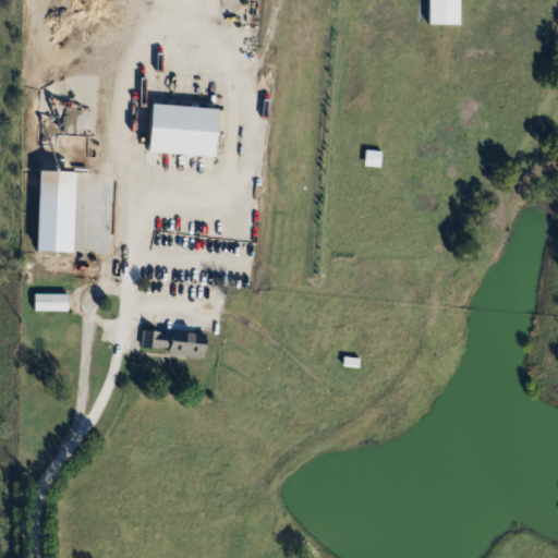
[(428,0),(429,24),(463,24),(463,0),(428,0)]
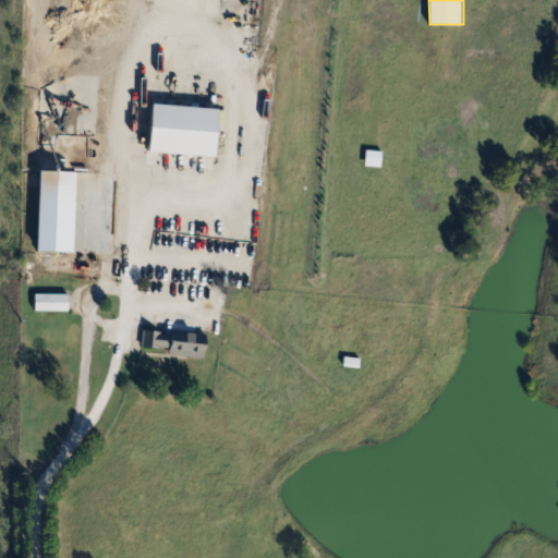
[(384,150),(366,149),(366,166),(384,167),(384,150)]
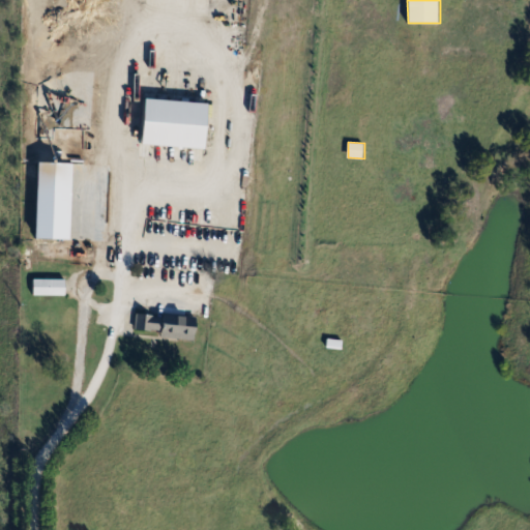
[(67,280),(32,280),(32,295),(67,295),(67,280)]
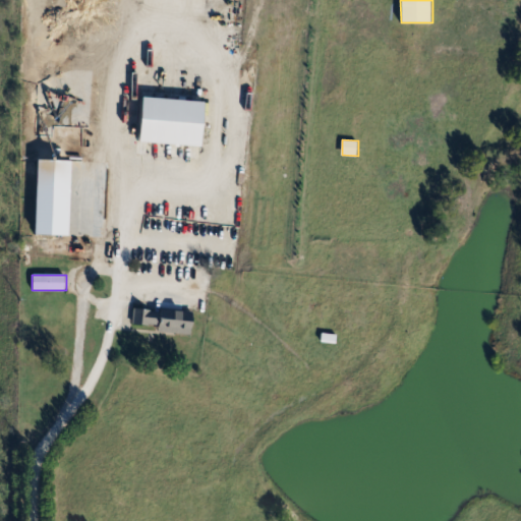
[(150,302),(150,306),(134,306),(133,327),(194,331),(196,305),(150,302)]
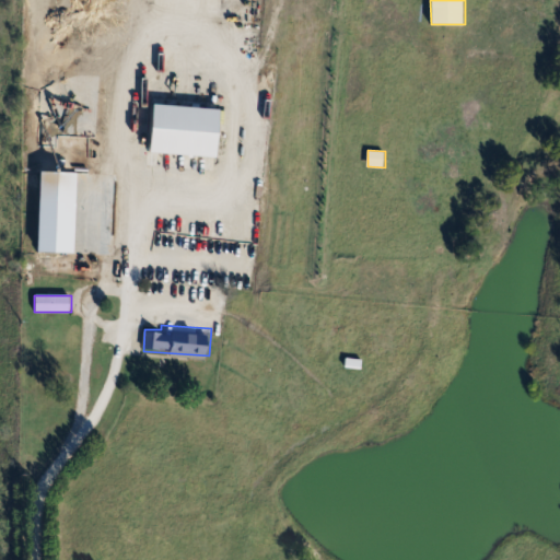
[(362,366),(362,358),(343,358),(343,366),(362,366)]
